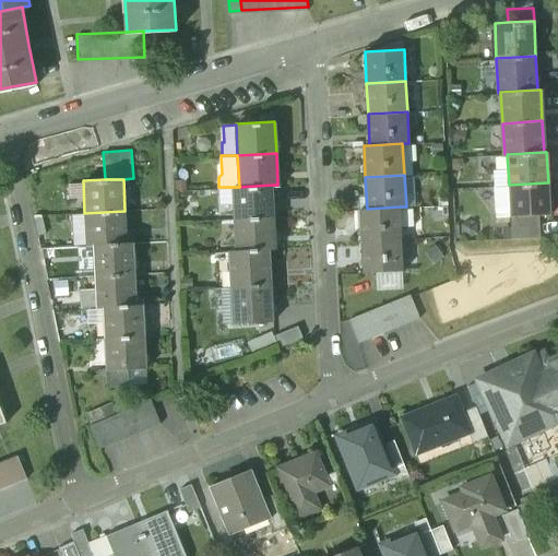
[(548,182),(509,185),(510,210),(510,215),(539,214),(550,213),(548,182)]
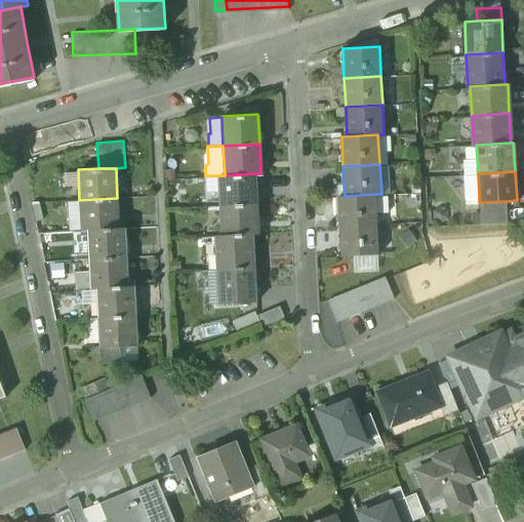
[(225,175),(217,175),(219,205),(256,203),(255,173),(225,175)]
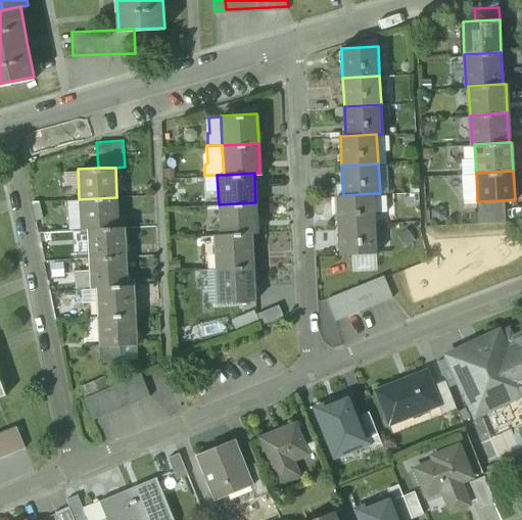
[(476,173),(463,173),(463,197),(477,196),(476,173)]
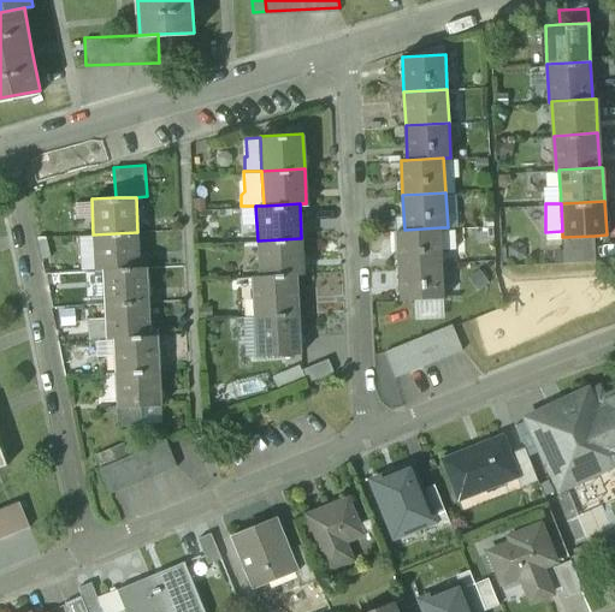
[(404,230),(397,230),(400,265),(442,262),(441,227),(404,230)]
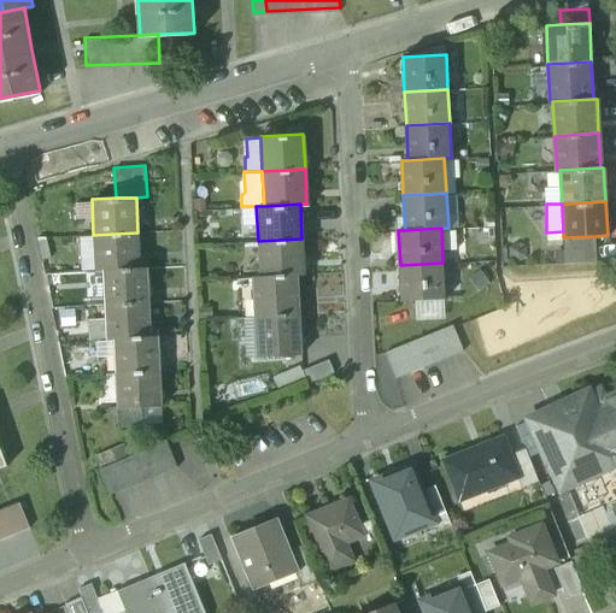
[(138,233),(93,235),(95,270),(103,269),(140,267),(138,233)]
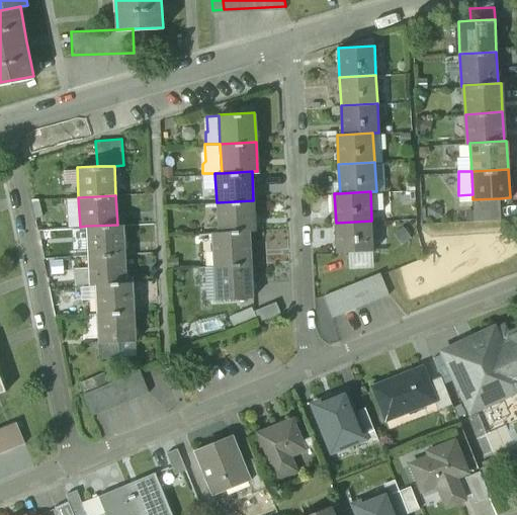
[(500,198),(472,199),(475,220),(501,219),(500,198)]
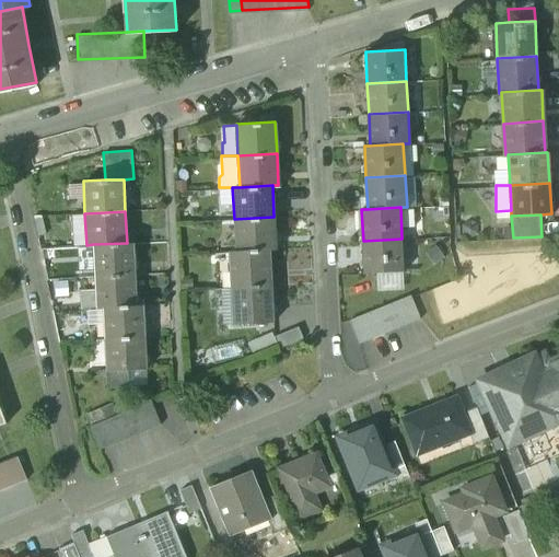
[(274,217),(234,219),(235,251),(269,250),(276,250),(274,217)]
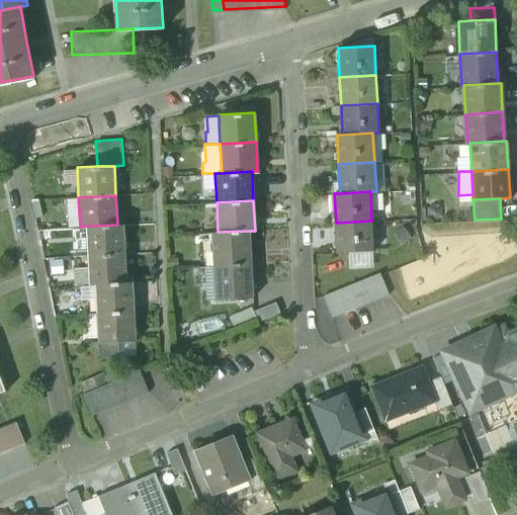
[(371,221),(336,223),(337,252),(373,250),(371,221)]
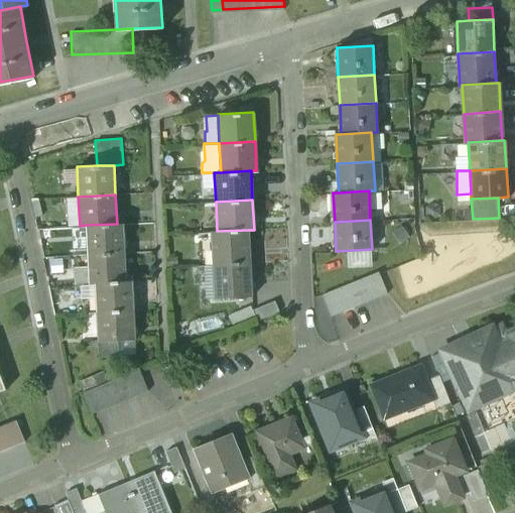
[(117,224),(86,225),(87,254),(124,252),(123,223),(117,224)]
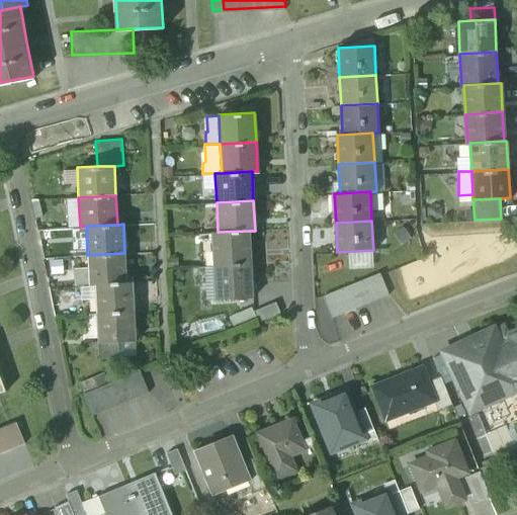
[(218,232),(211,233),(213,265),(250,263),(249,231),(218,232)]
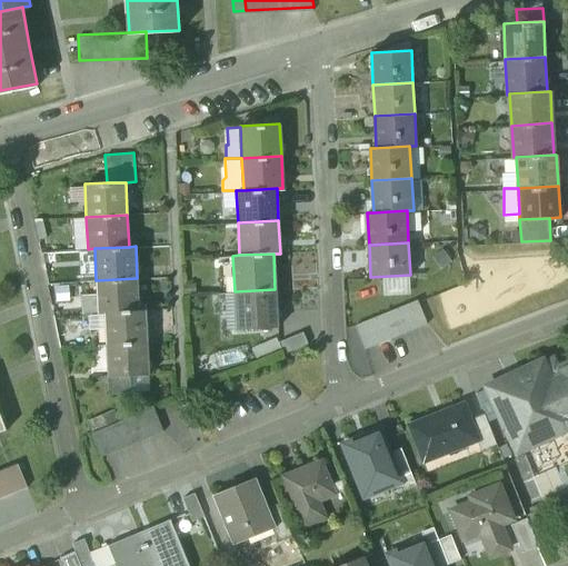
[(137,278),(96,280),(98,313),(105,311),(139,310),(137,278)]
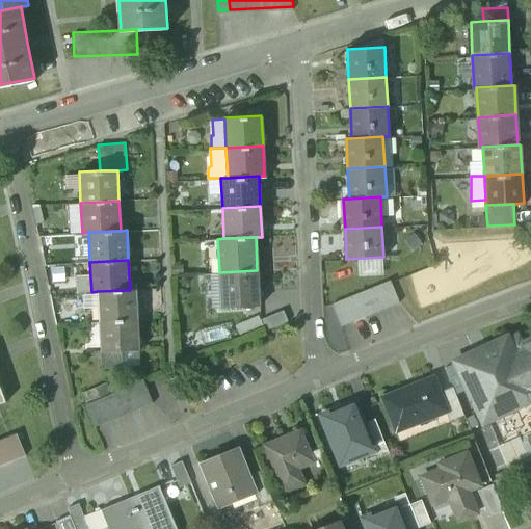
[(257,270),(219,272),(221,306),(259,305),(257,270)]
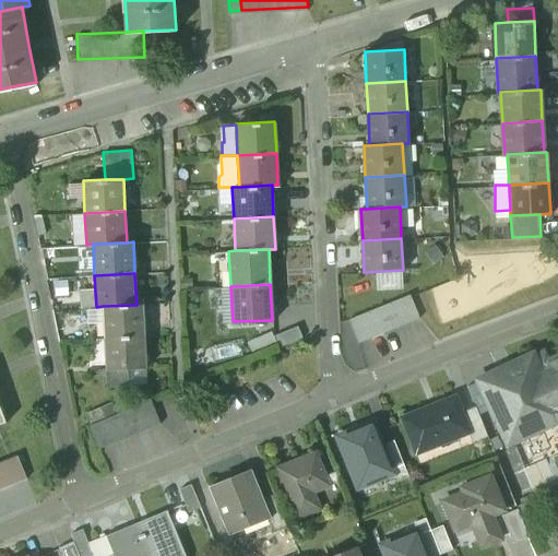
[(420,317),(411,293),(399,298),(408,322),(420,317)]
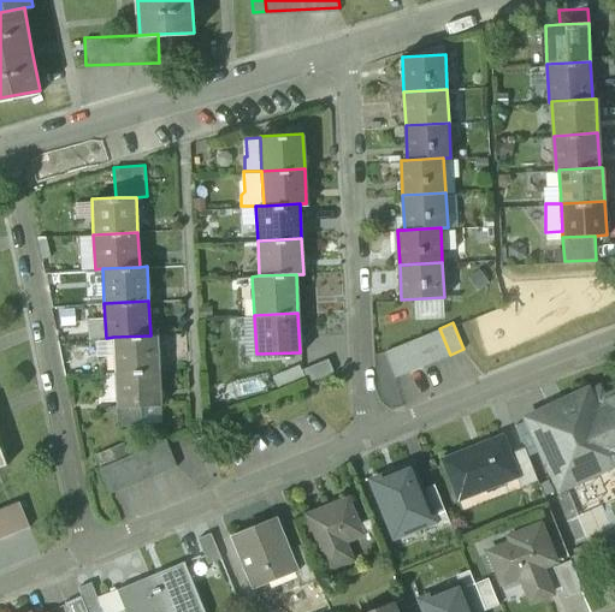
[(439,328),(426,333),(436,360),(450,355),(439,328)]
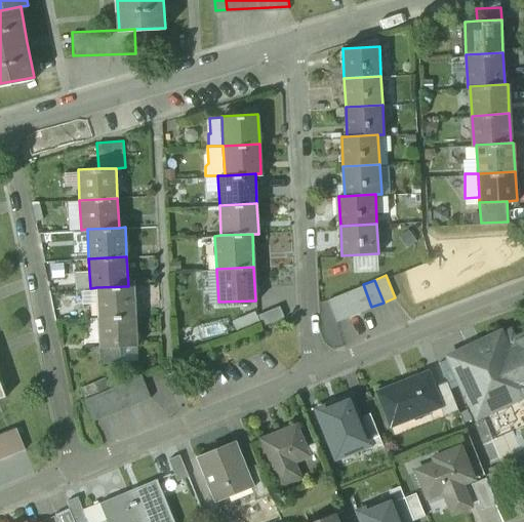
[(363,284),(352,289),(360,312),(371,307),(363,284)]
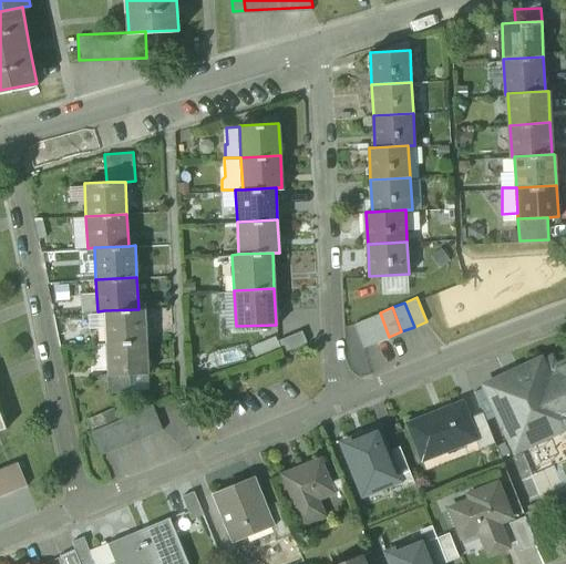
[(139,309),(104,310),(105,342),(146,340),(145,309),(139,309)]
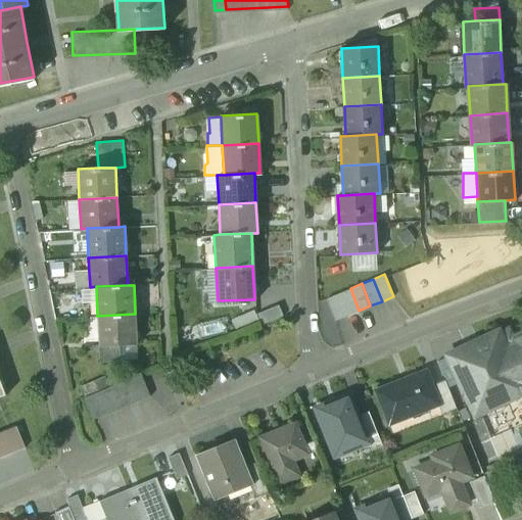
[(350,288),(338,292),(347,315),(359,311),(350,288)]
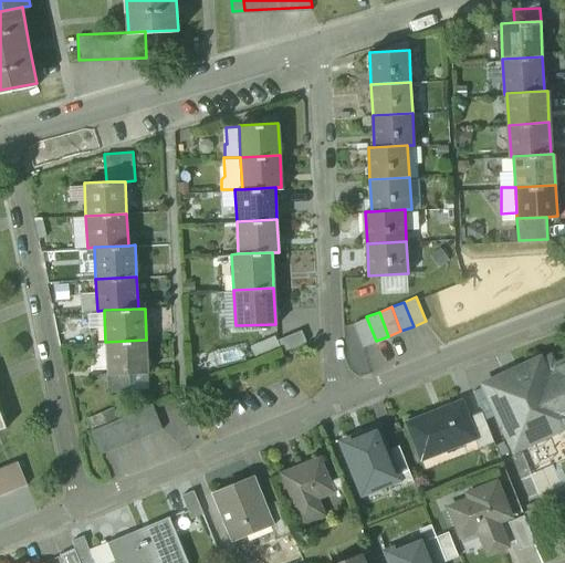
[(366,316),(354,322),(364,346),(376,341),(366,316)]
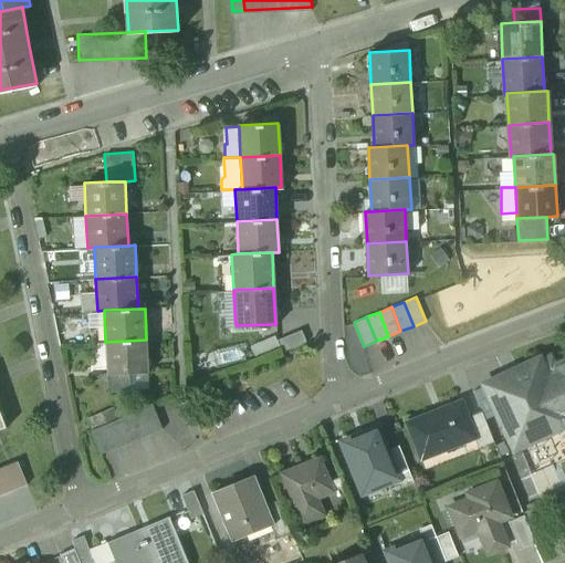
[(301,329),(276,339),(282,351),(305,341),(301,329)]
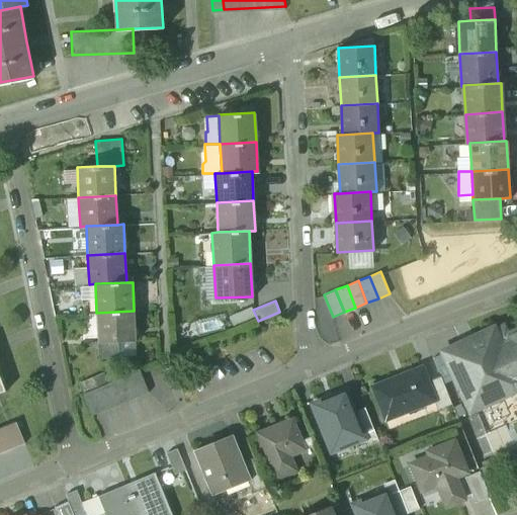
[(134,311),(96,313),(98,342),(118,341),(136,340),(134,311)]
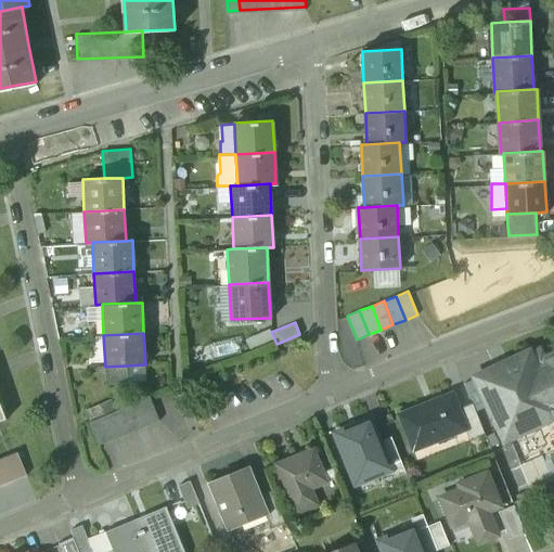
[(540,347),(505,363),(533,424),(553,414),(553,405),(550,397),(553,395),(553,354),(545,358),(540,347)]
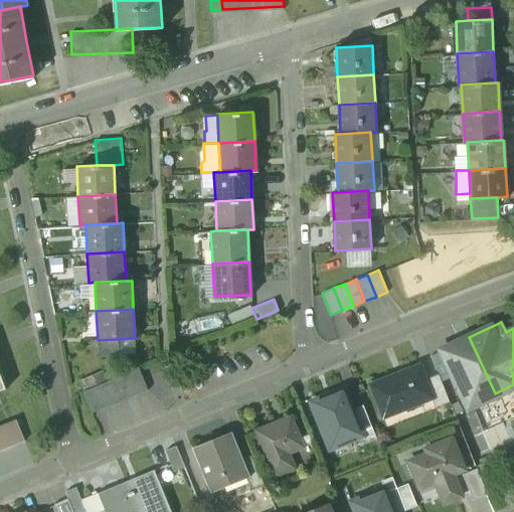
[(469,337),(443,349),(469,405),(495,393),(469,337)]
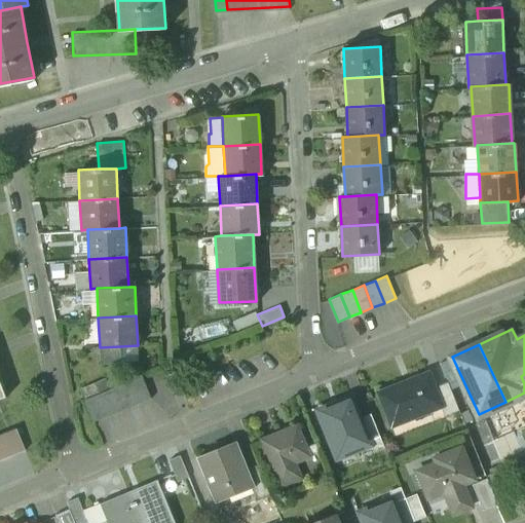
[(120,346),(100,347),(100,363),(121,362),(120,346)]
